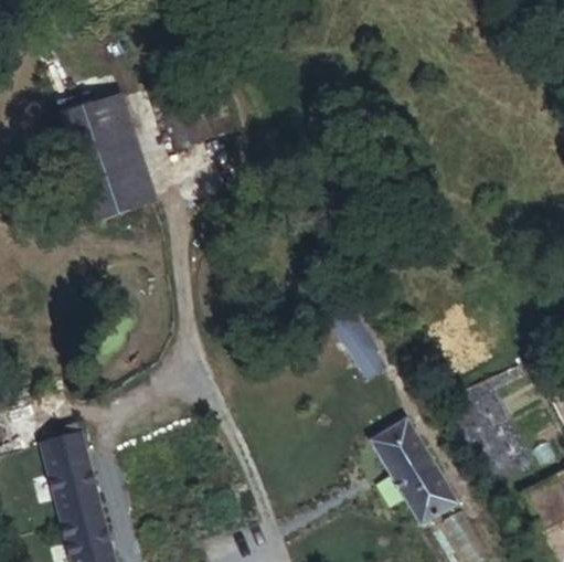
[(219,80),(166,97),(183,149),(236,131),(219,80)]
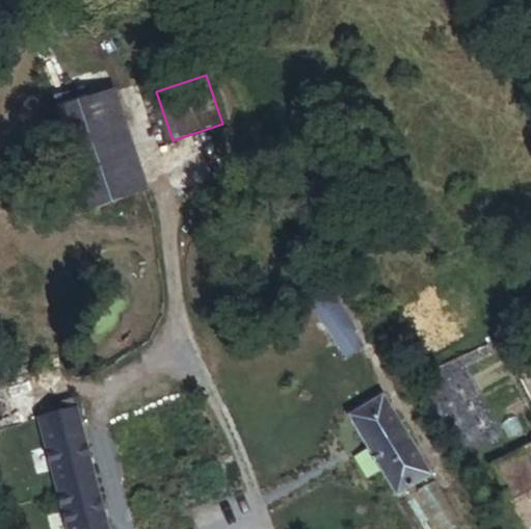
[(118,96),(103,101),(129,195),(145,190),(118,96)]
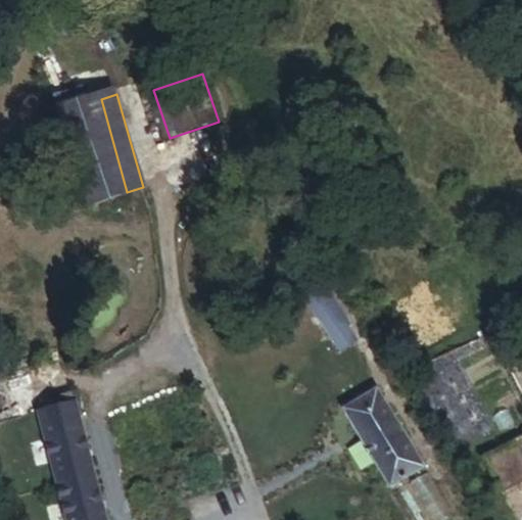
[(101,99),(61,110),(87,203),(127,192),(101,99)]
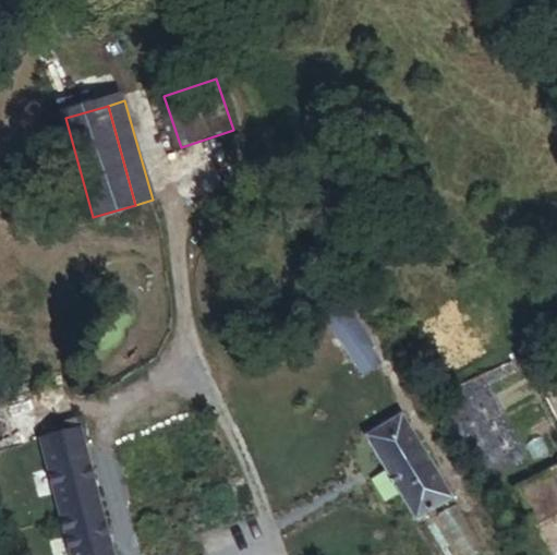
[(378,365),(346,313),(331,322),(364,374),(378,365)]
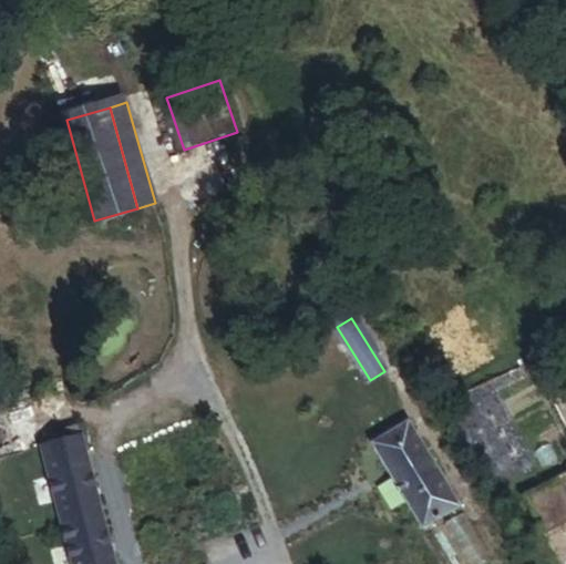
[(460,504),(408,421),(373,443),(425,526),(460,504)]
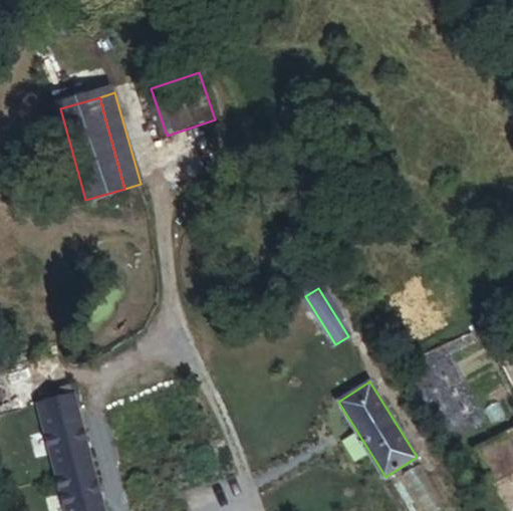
[(40,403),(68,510),(104,510),(74,394),(40,403)]
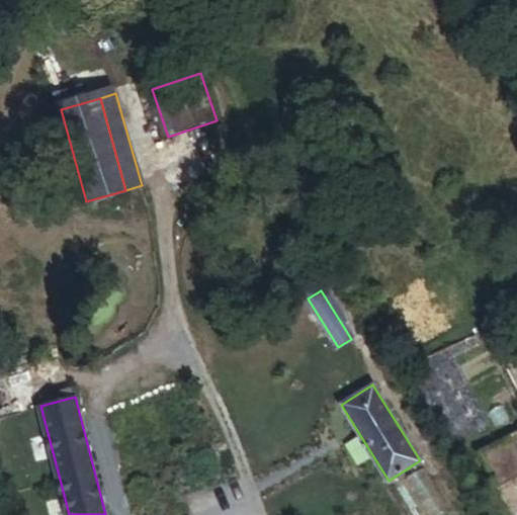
[(516,428),(472,452),(494,490),(516,477),(516,428)]
